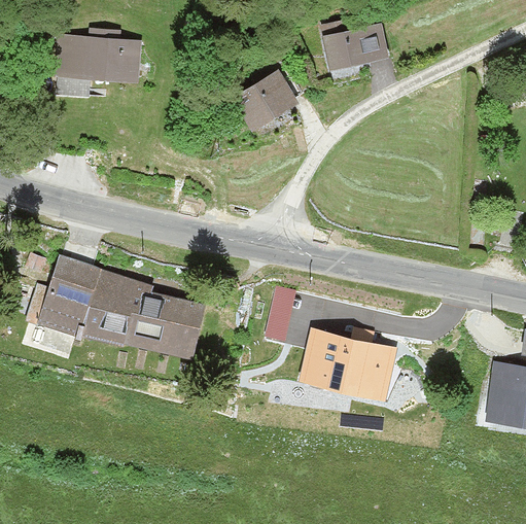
[(327,68),(387,58),(382,26),(353,31),(351,22),(320,27),(327,68)]
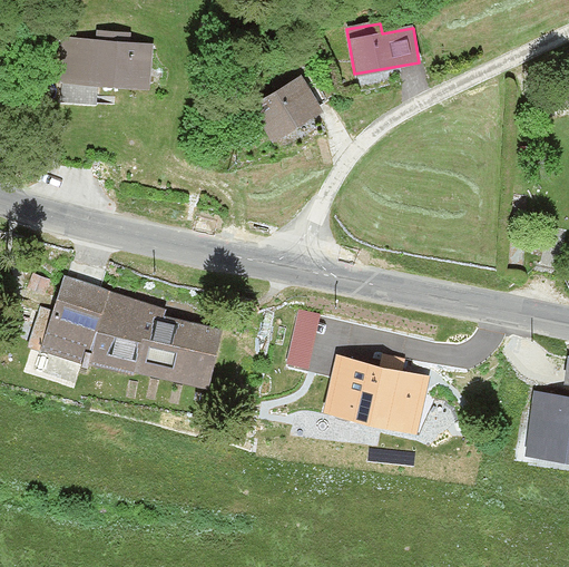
[(148,88),(150,41),(128,40),(129,31),(97,30),(96,38),(61,37),(59,106),(96,107),(97,87),(148,88)]
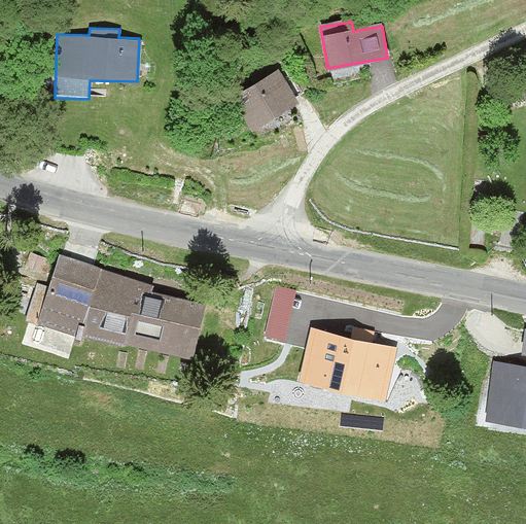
[(251,125),(299,95),(280,66),(233,97),(251,125)]
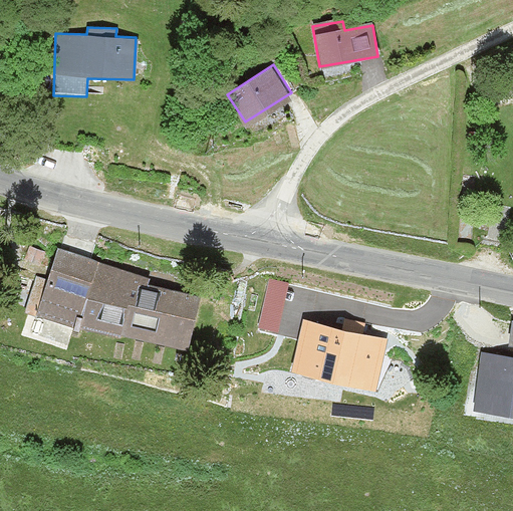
[(40,264),(44,252),(34,249),(30,261),(40,264)]
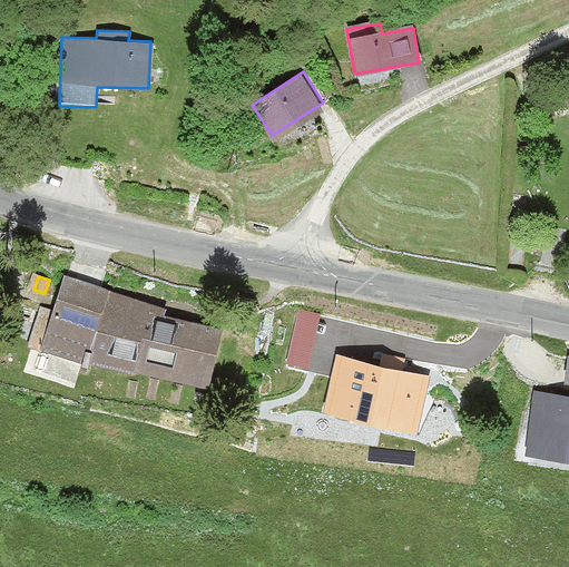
[(62,277),(42,351),(134,377),(135,370),(204,389),(219,330),(160,314),(164,305),(62,277)]
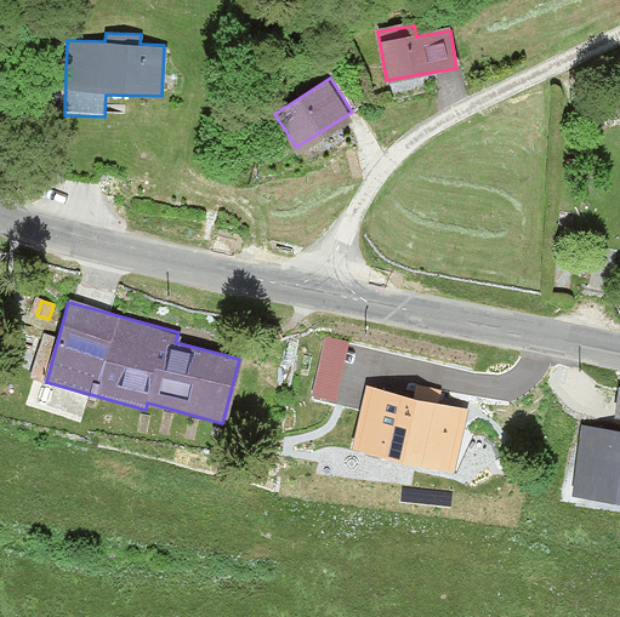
[(324,327),(314,388),(340,393),(350,331),(324,327)]
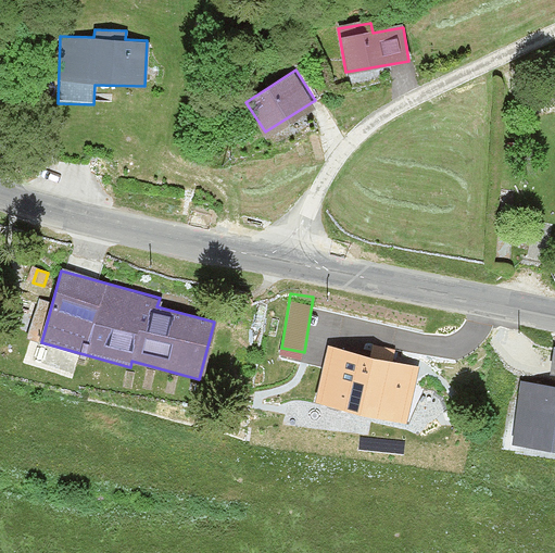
[(383,354),(343,353),(343,380),(322,380),(320,414),(392,416),(393,385),(382,385),(383,354)]
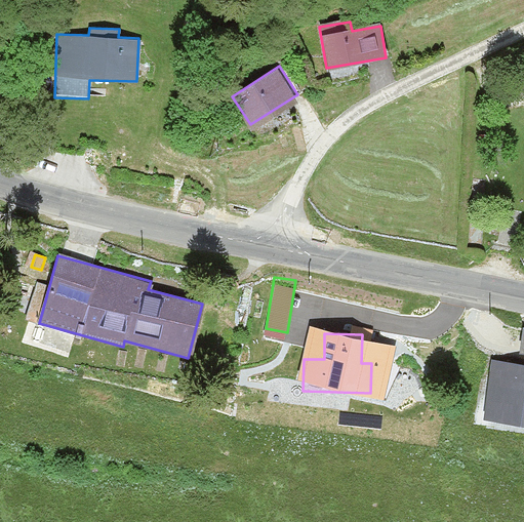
[(523,423),(523,362),(492,359),(485,418),(523,423)]
